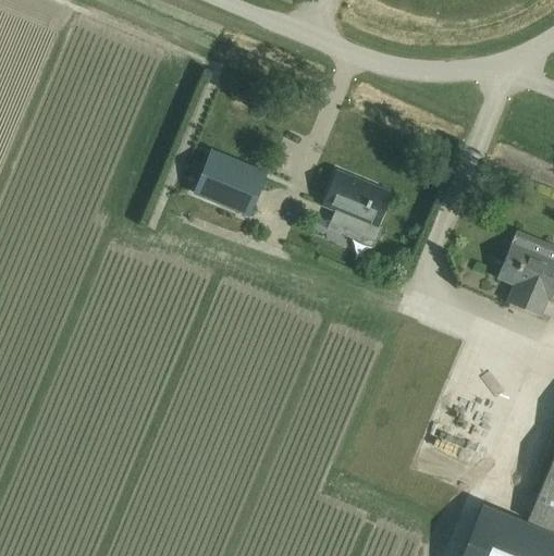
[(212,156),(197,193),(250,214),(266,178),(212,156)]
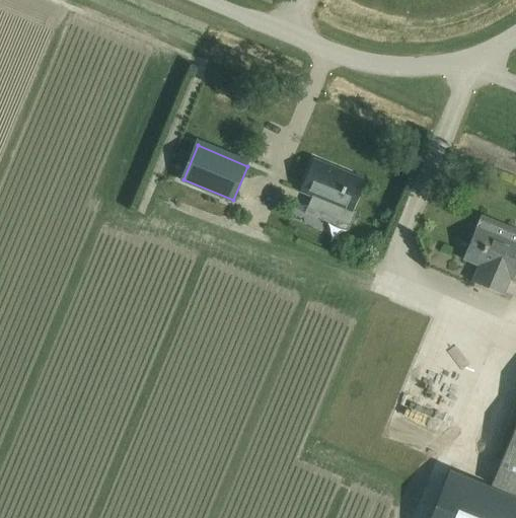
[(351,212),(365,178),(315,158),(301,192),(351,212)]
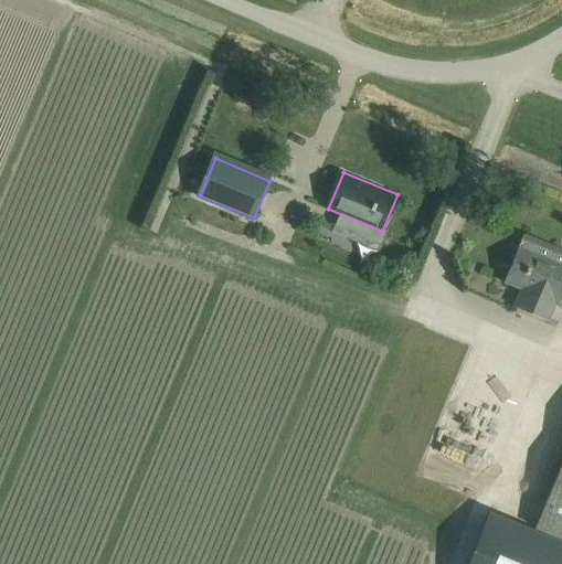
[(561,249),(525,234),(505,282),(522,289),(515,306),(561,326),(561,249)]
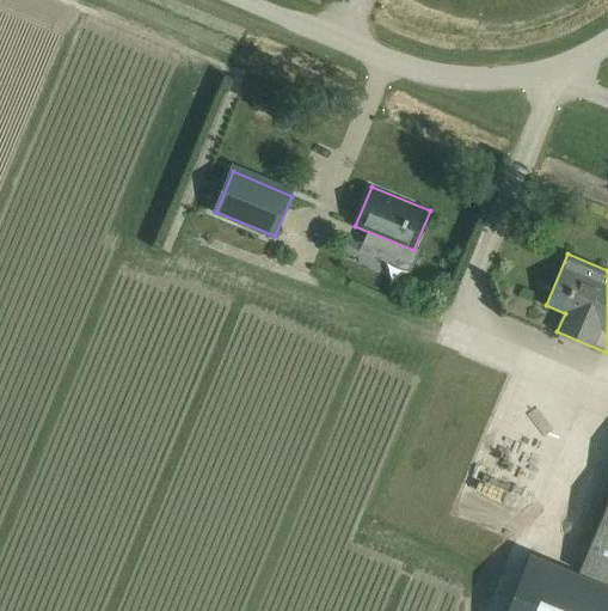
[(607,502),(579,570),(607,581),(607,502)]
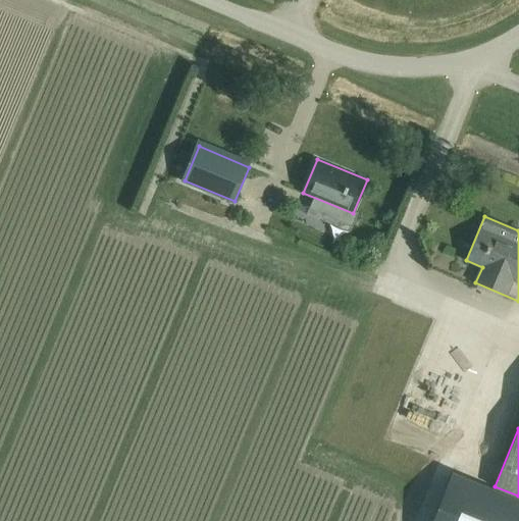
[(518,500),(455,473),(447,492),(434,520),(518,520),(518,500)]
